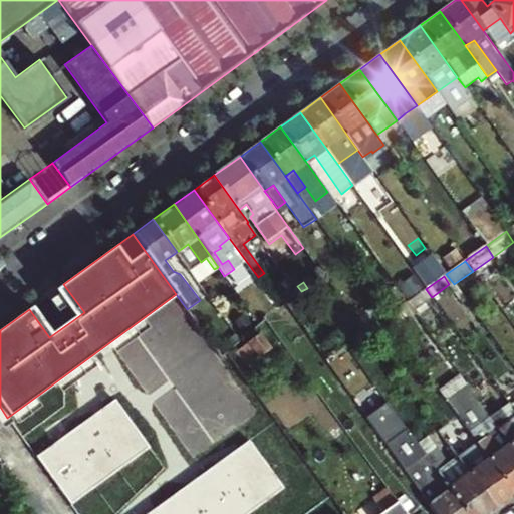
[(394,283),(372,298),(387,317),(405,303),(408,302),(394,283)]
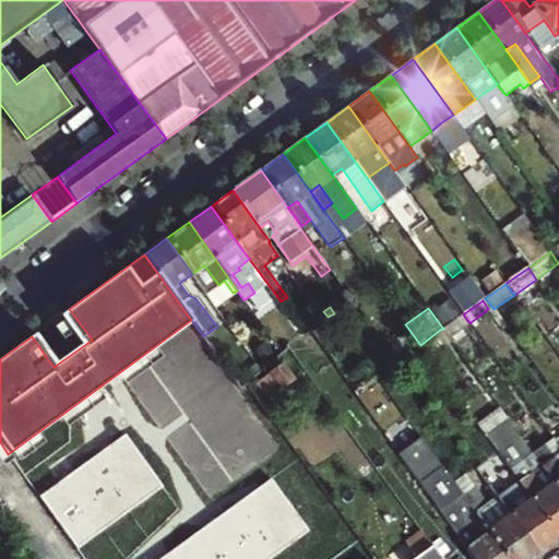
[(463,314),(443,329),(440,330),(445,337),(447,339),(468,322),(463,314)]
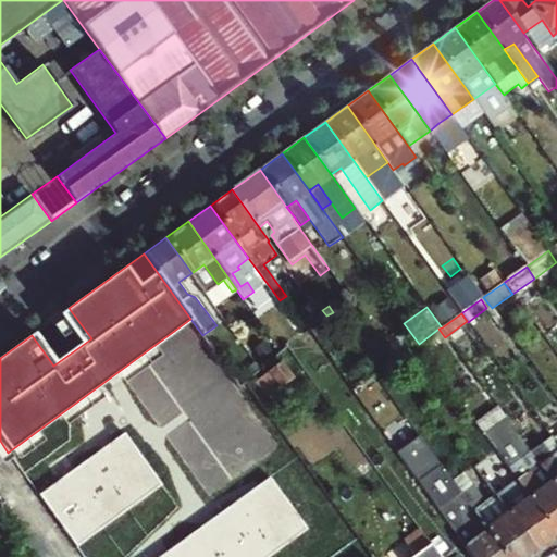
[(193,379),(245,457),(273,438),(220,360),(193,379)]
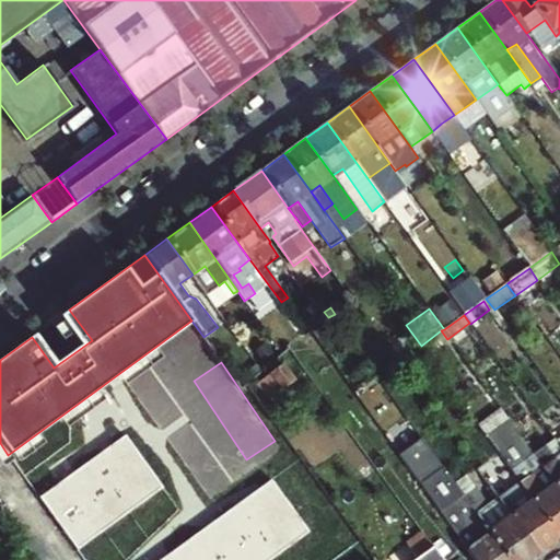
[(281,368),(259,384),(269,397),(290,382),(281,368)]
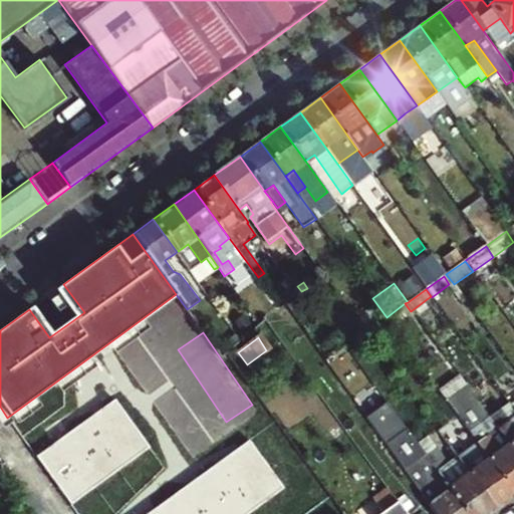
[(247,364),(238,352),(234,355),(243,367),(247,364)]
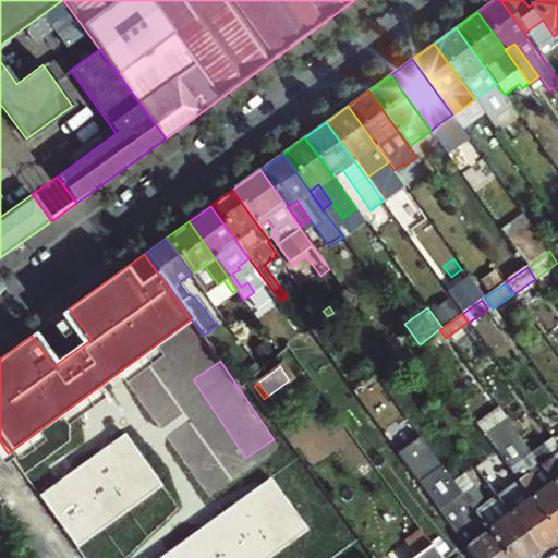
[(38,495),(76,547),(161,485),(123,434),(38,495)]
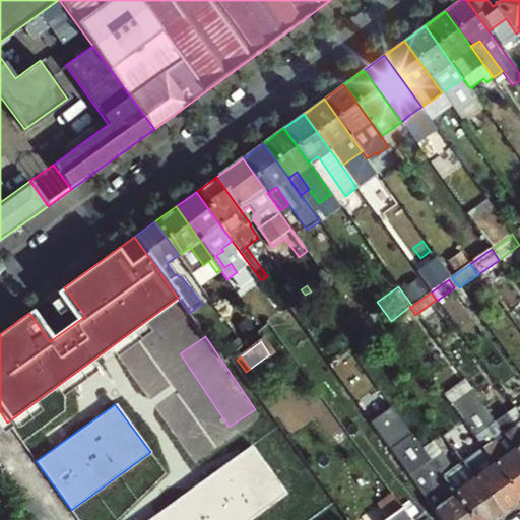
[(519,421),(514,427),(505,415),(494,423),(503,435),(514,451),(519,458),(519,421)]
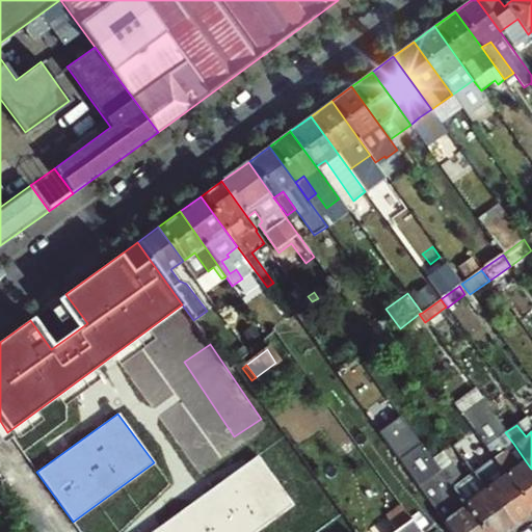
[(505,432),(502,429),(495,434),(500,444),(509,449),(514,445),(505,432)]
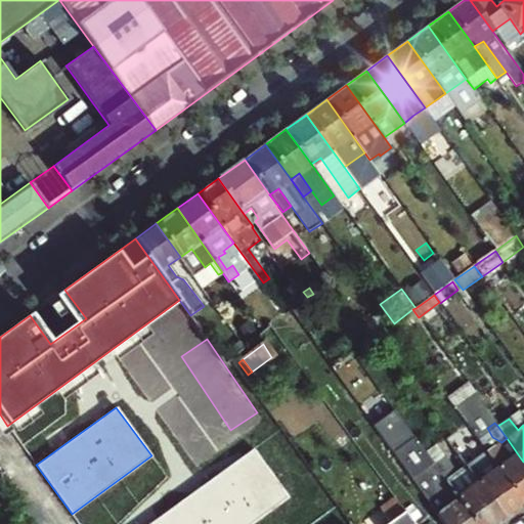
[(474,523),(429,460),(422,450),(409,432),(389,447),(408,474),(417,469),(444,508),(437,513),(443,521),(444,523),(474,523)]
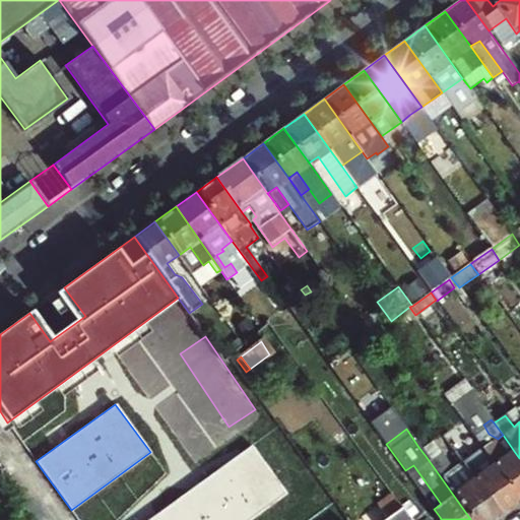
[(514,451),(503,435),(498,439),(495,441),(506,457),(514,451)]
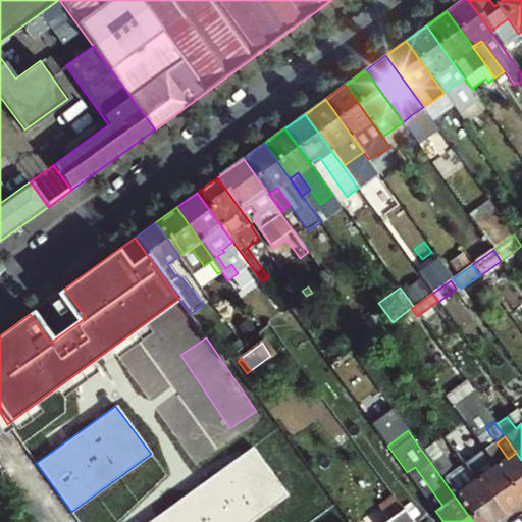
[(427,458),(436,452),(429,441),(420,449),(427,458)]
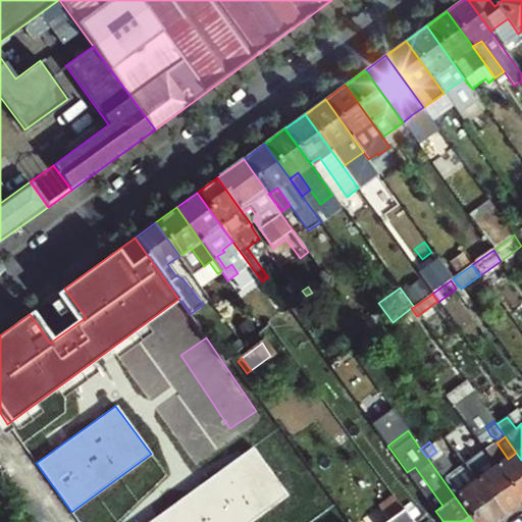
[(487,456),(521,503),(521,460),(516,453),(508,459),(497,442),(484,451),(487,456)]
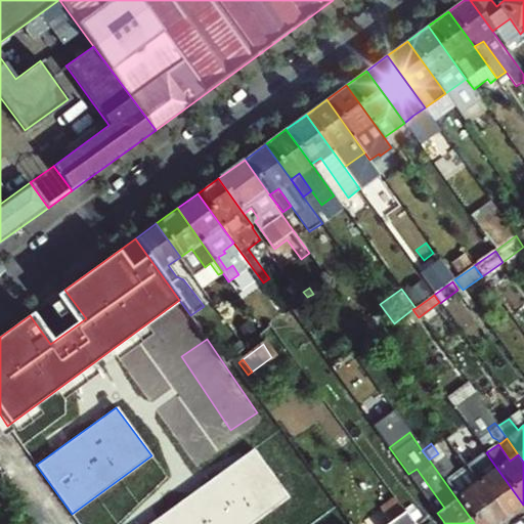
[(254,448),(148,523),(252,523),(289,497),(254,448)]
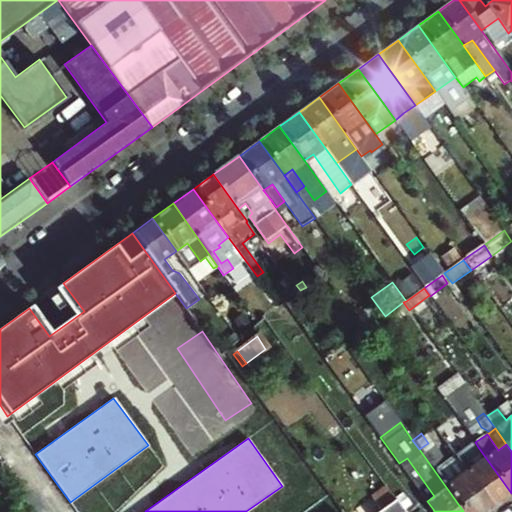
[(475,442),(474,441),(455,456),(492,508),(511,493),(478,447),(475,442)]
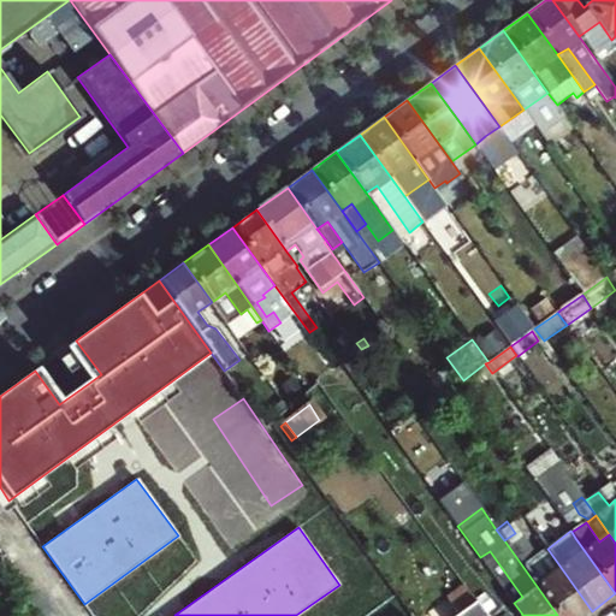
[(548,549),(542,540),(527,550),(515,533),(504,540),(557,615),(585,615),(592,611),(548,549)]
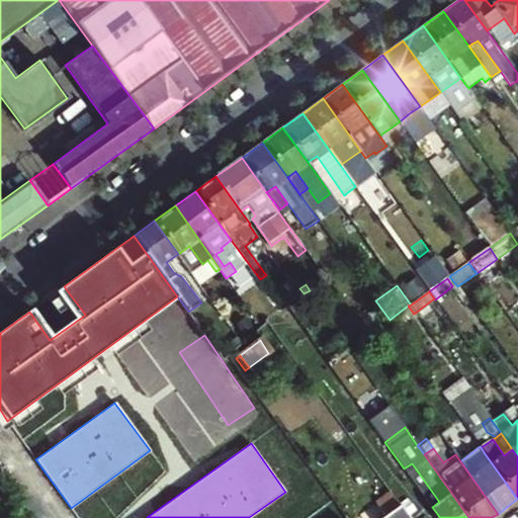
[(401,517),(389,501),(384,496),(371,505),(380,517),(401,517)]
